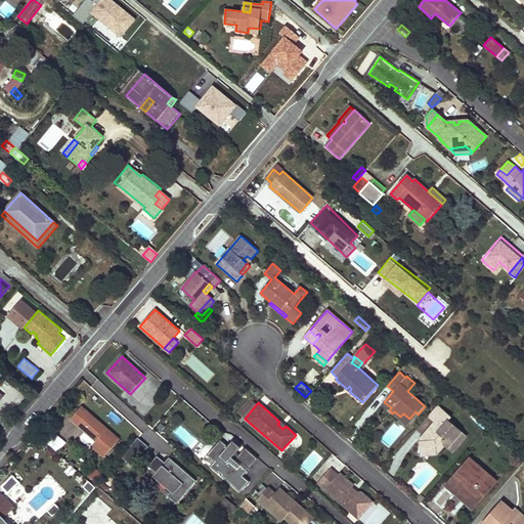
[(384,402),(382,404),(389,410),(391,407),(384,402)]
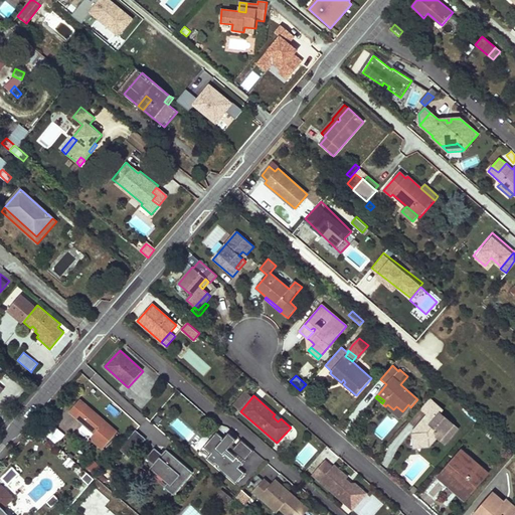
[(91,439),(103,450),(118,433),(80,399),(69,412),(95,434),(91,439)]
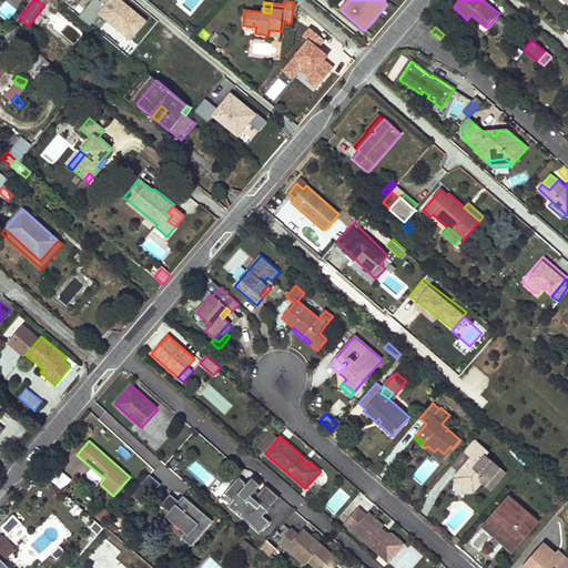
[(456,484),(462,488),(466,493),(474,492),(482,483),(485,485),(493,476),(498,480),(505,473),(486,456),(489,453),(474,440),(464,452),(472,458),(476,462),(473,466),(468,463),(456,477),(456,484)]
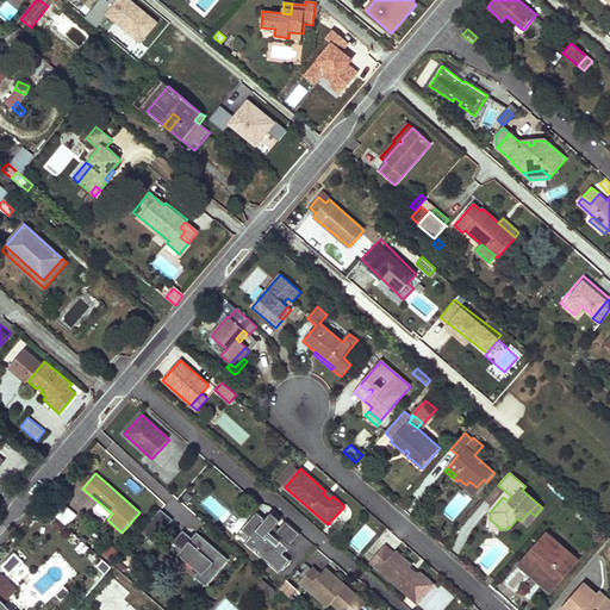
[(459,479),(456,481),(474,497),(486,483),(484,479),(477,487),(470,481),(466,485),(459,479)]
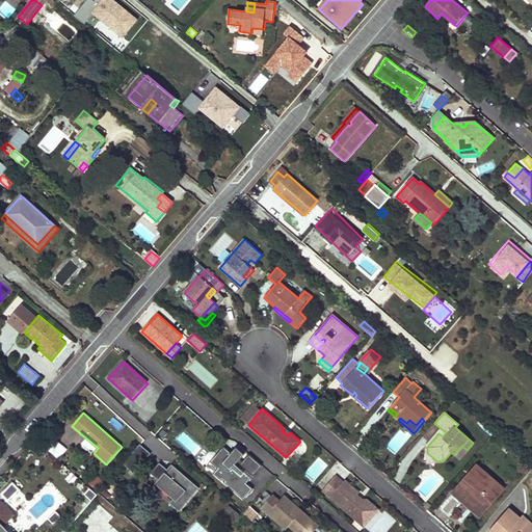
[(139,445),(151,432),(138,421),(132,426),(140,433),(134,441),(139,445)]
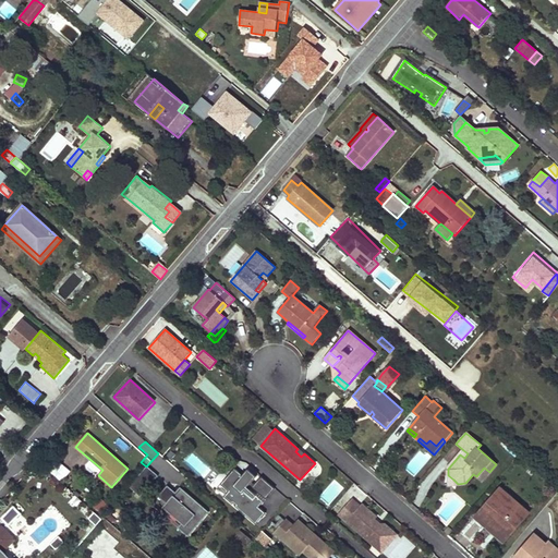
[(61,481),(71,470),(60,461),(51,471),(61,481)]
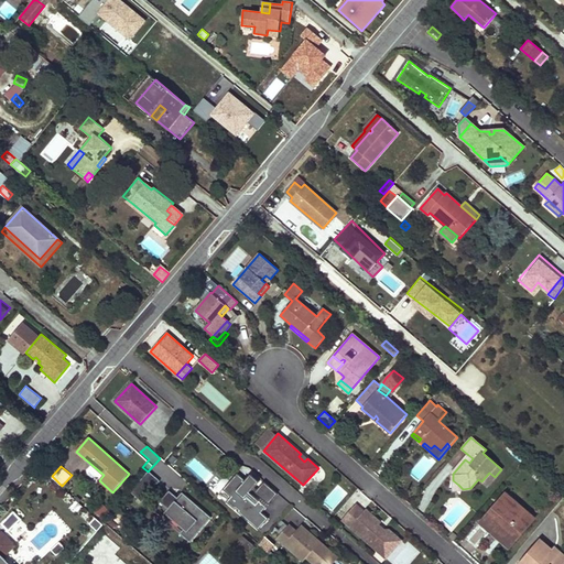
[(246,480),(238,473),(224,489),(231,497),(227,501),(236,509),(237,508),(239,510),(238,511),(259,530),(269,518),(262,512),(268,507),(251,492),(260,481),(251,474),(246,480)]
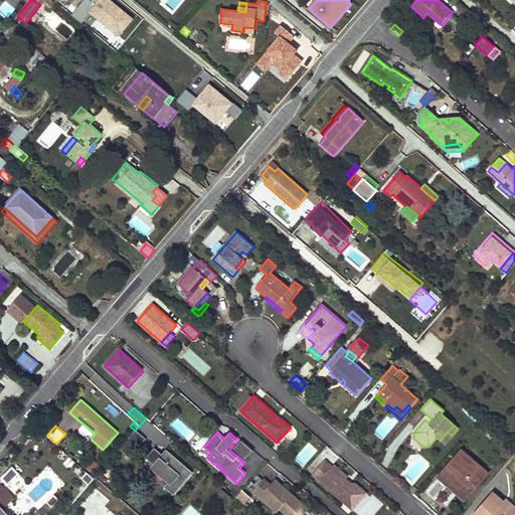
[(447,432),(440,440),(445,444),(452,436),(447,432)]
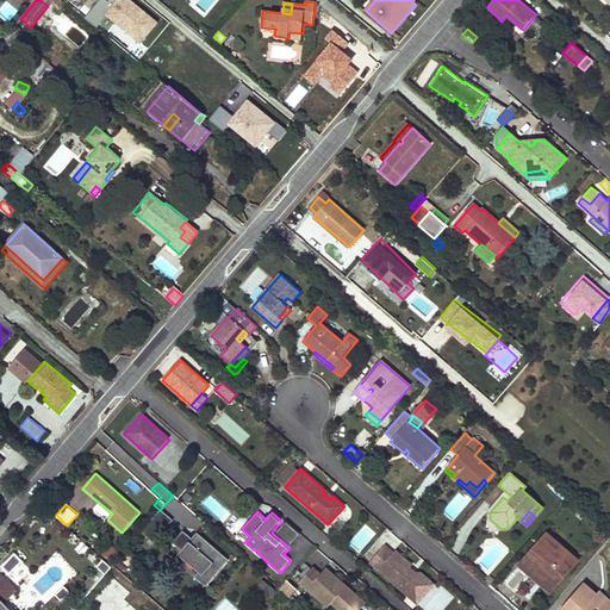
[(496,524),(490,520),(491,530),(496,530),(500,529),(496,524)]
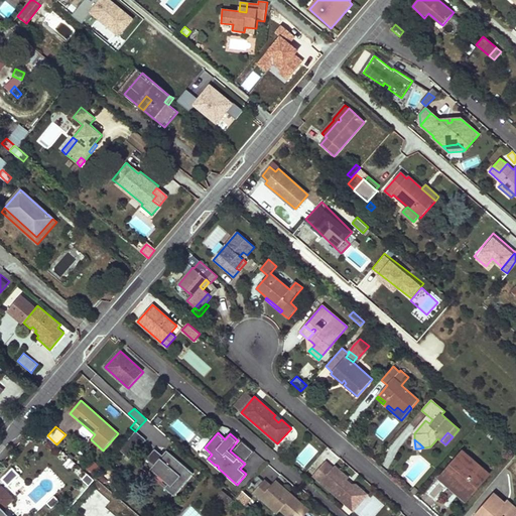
[(246,461),(255,452),(242,440),(234,450),(246,461)]
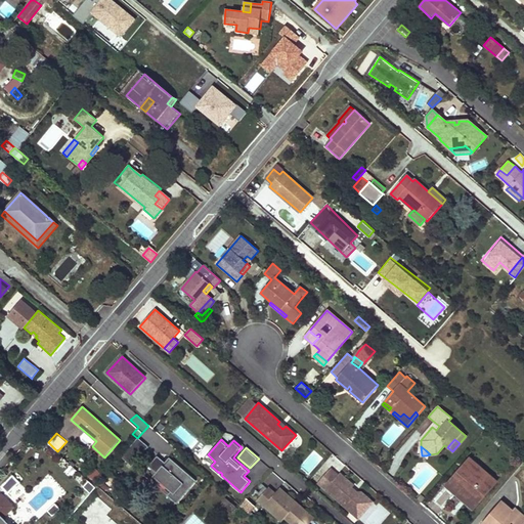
[(155,470),(162,462),(157,456),(148,465),(155,470)]
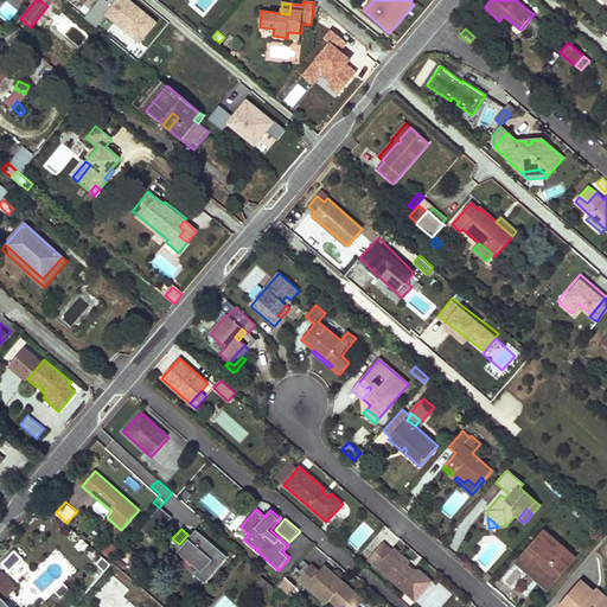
[(190,536),(183,530),(177,536),(183,541),(177,549),(192,562),(187,567),(204,581),(227,554),(197,529),(190,536)]
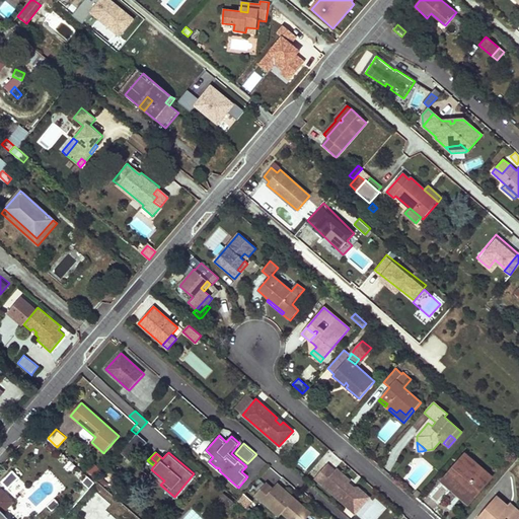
[(446,476),(454,484),(450,489),(463,499),(467,494),(473,500),(490,480),(480,473),(484,469),(465,454),(446,476)]
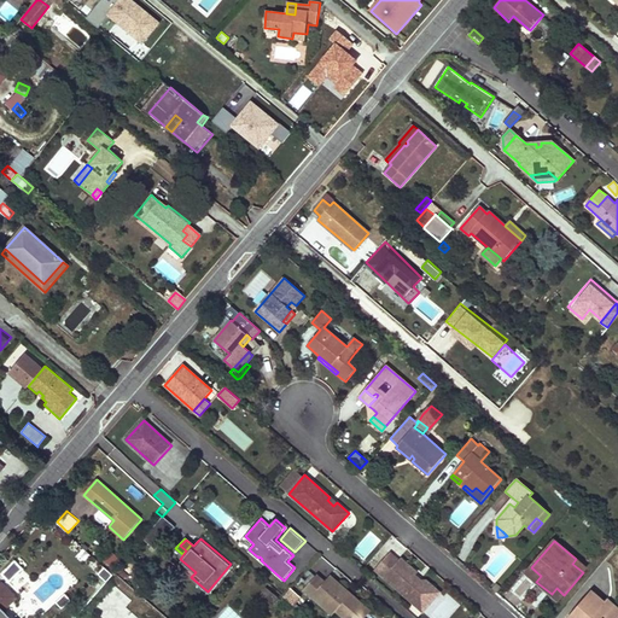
[(418,572),(401,558),(398,560),(390,553),(374,570),(420,610),(437,590),(426,579),(421,581),(415,575),(418,572)]
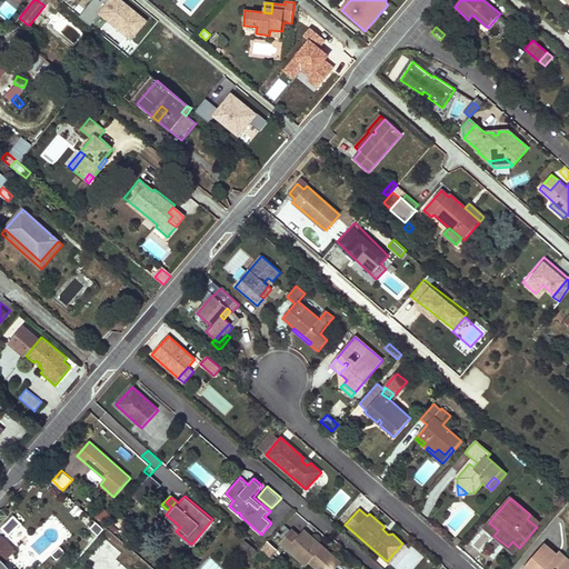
[(530,515),(527,519),(537,527),(540,523),(530,515)]
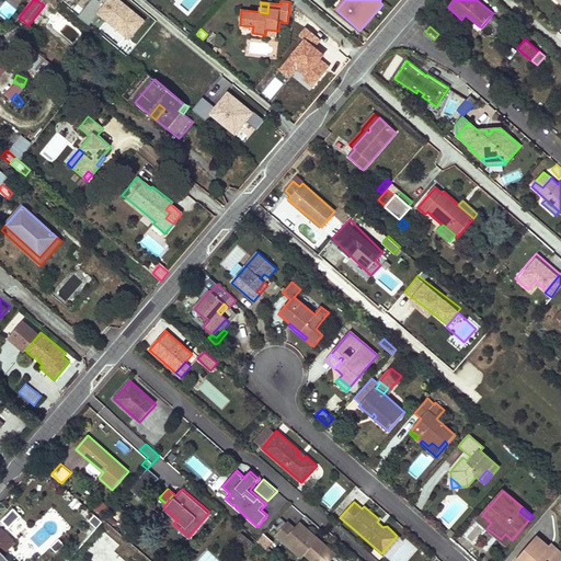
[(2,522),(9,528),(20,516),(13,510),(2,522)]
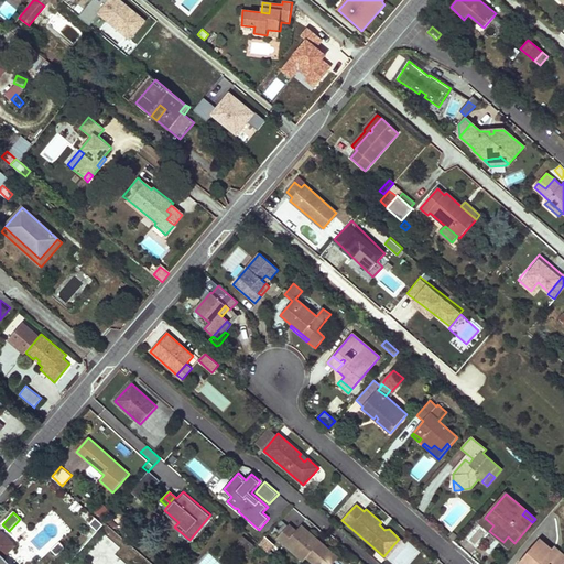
[(485,518),(480,522),(489,531),(494,525),(485,518)]
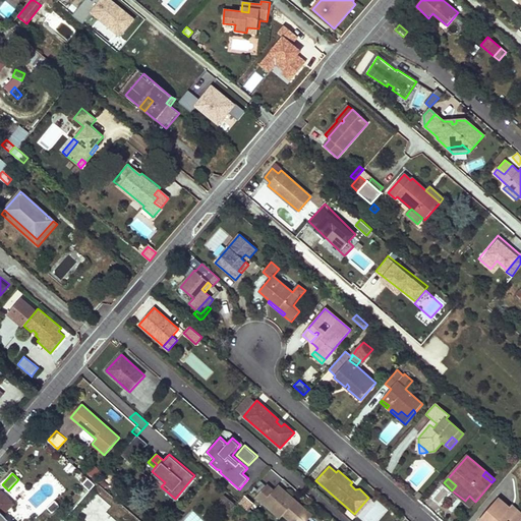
[(299,520),(307,520),(312,516),(297,503),(295,506),(290,501),(292,498),(278,485),(274,490),(267,484),(255,498),(280,519),(283,515),(289,520),(296,520),(298,520),(299,520)]
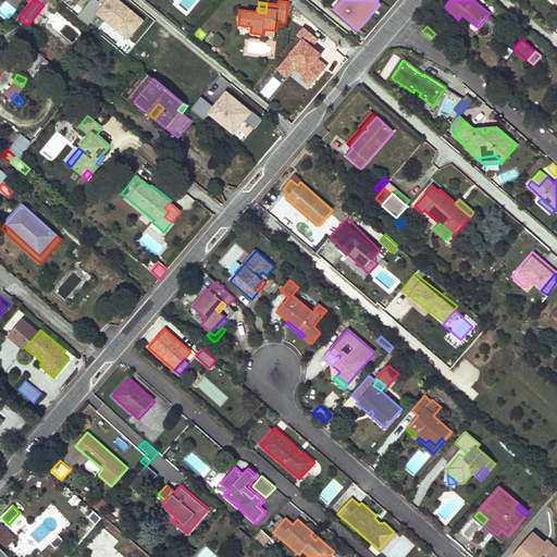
[(10,556),(3,549),(15,539),(2,525),(0,528),(0,556),(10,556)]
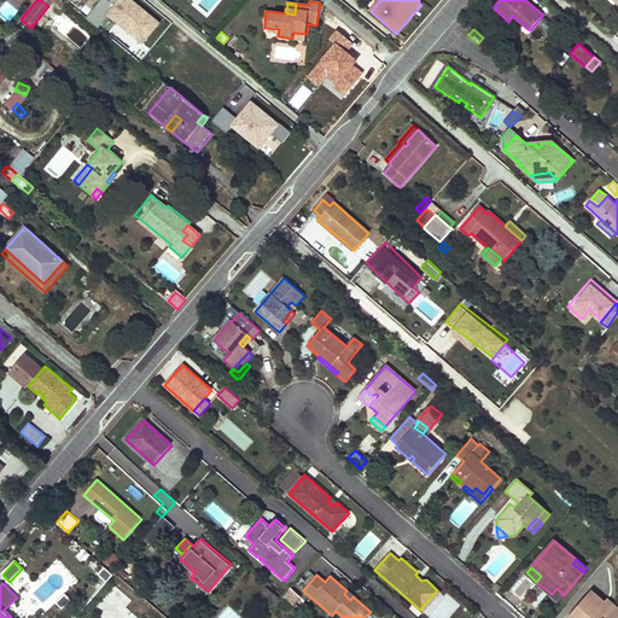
[(284,595),(295,604),(302,594),(291,586),(284,595)]
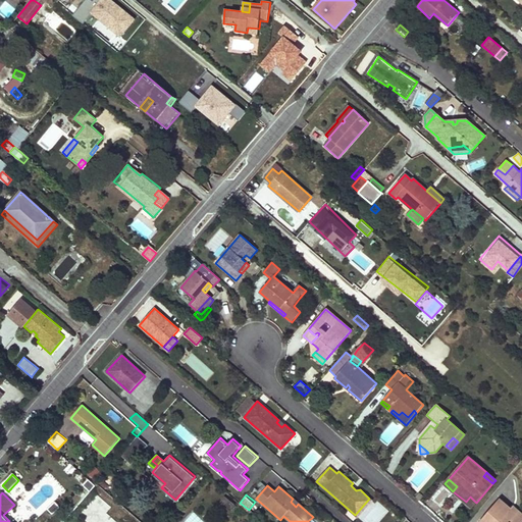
[(220,503),(229,511),(235,505),(225,497),(220,503)]
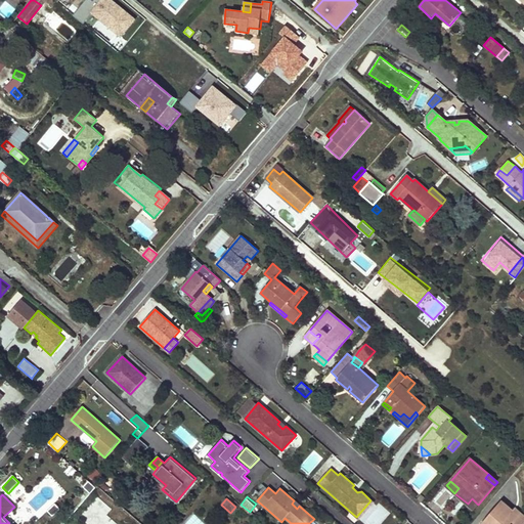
[(468,504),(474,509),(478,505),(472,498),(468,504)]
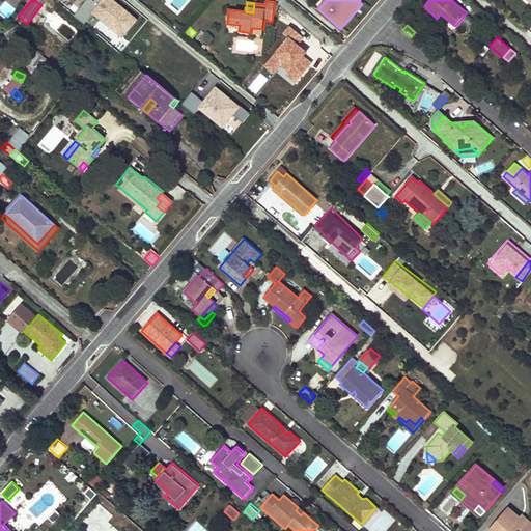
[(379,509),(375,507),(361,524),(364,527),(379,509)]
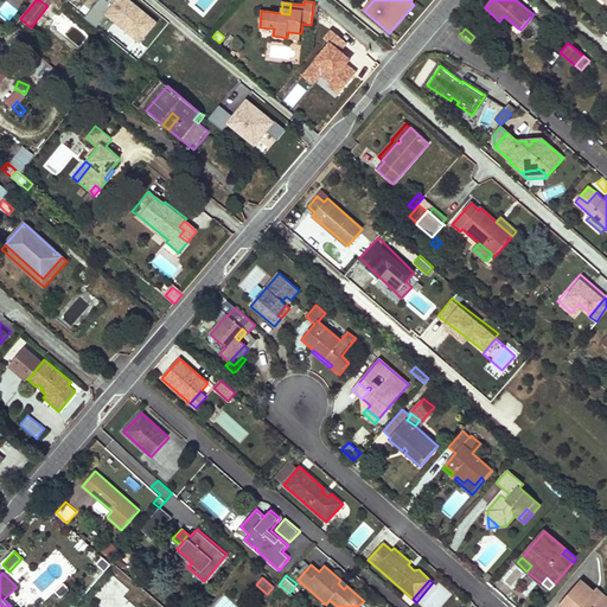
[(561,604),(563,606),(606,606),(606,604),(594,592),(581,581),(561,604)]
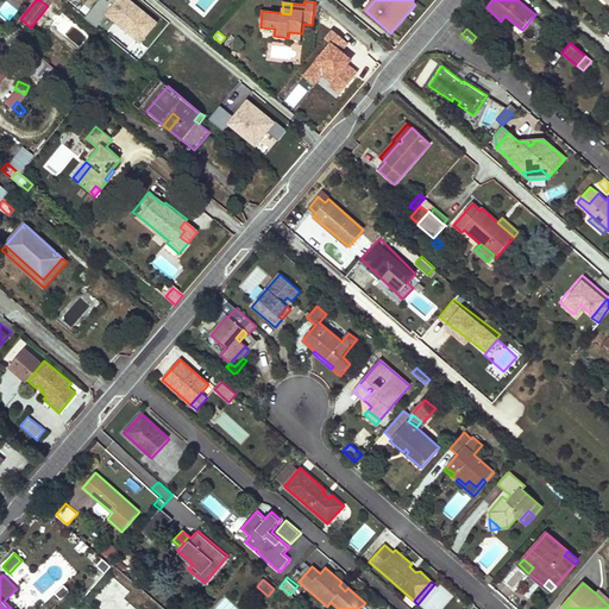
[(608,600),(598,590),(596,594),(608,606),(608,600)]
